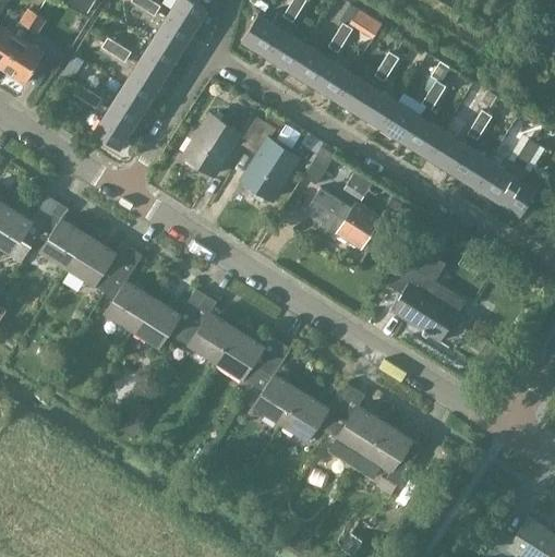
[(0,0),(0,17),(12,0),(11,0),(0,0)]
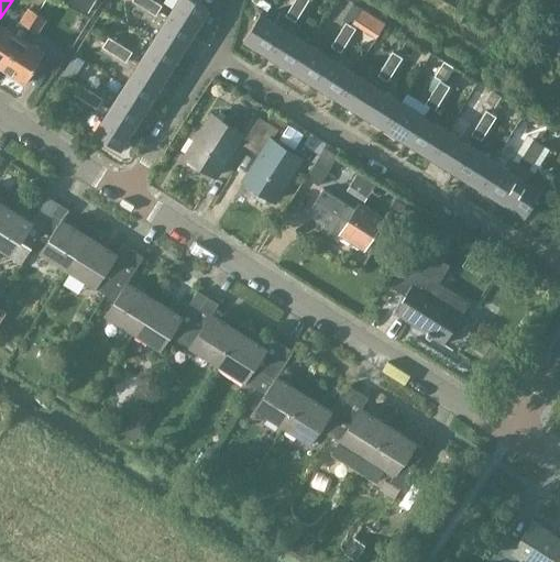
[(133,0),(133,2),(145,9),(150,0),(133,0)]
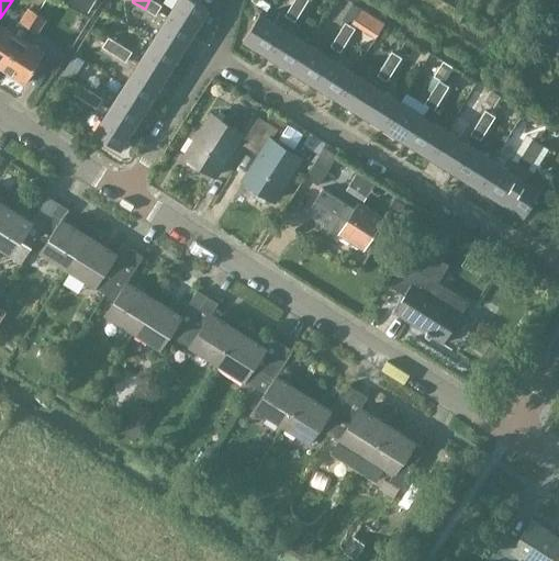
[(163,7),(151,0),(149,0),(145,9),(157,17),(163,7)]
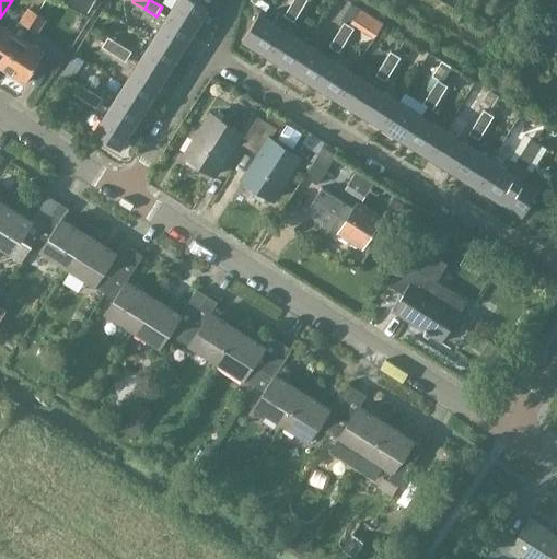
[(194,32),(208,9),(194,0),(176,0),(167,15),(194,32)]
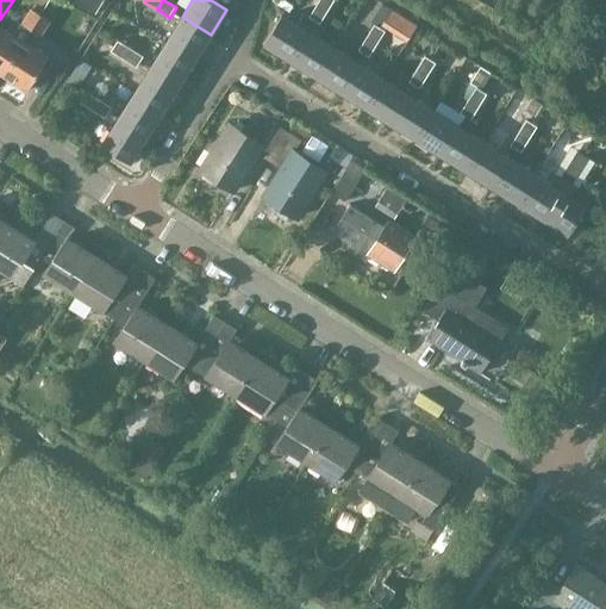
[(336,0),(322,0),(318,5),(329,12),(336,0)]
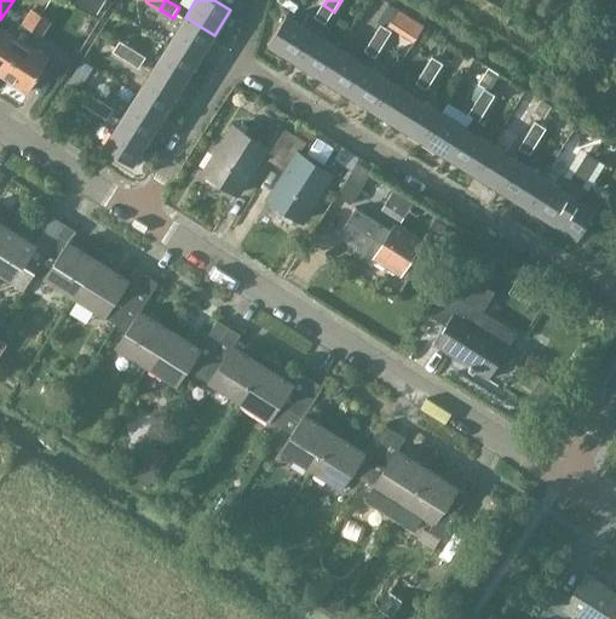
[(318,21),(327,26),(334,12),(323,5),(316,18),(318,21)]
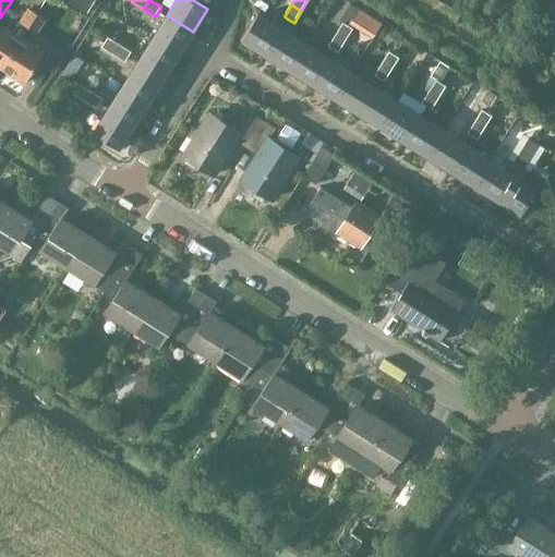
[(28,8),(21,22),(31,27),(38,14),(28,8)]
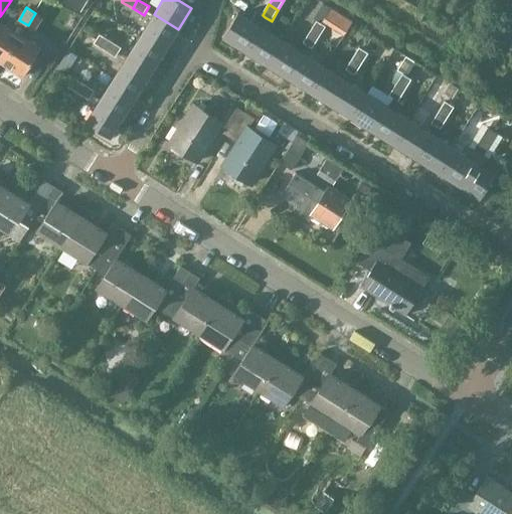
[(238,12),(225,33),(223,36),(244,50),(265,17),(263,15),(258,12),(251,21),(238,12)]
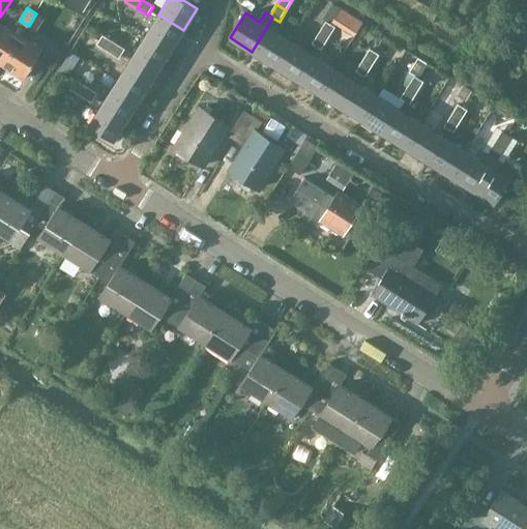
[(47,20),(36,13),(29,26),(38,32),(47,20)]
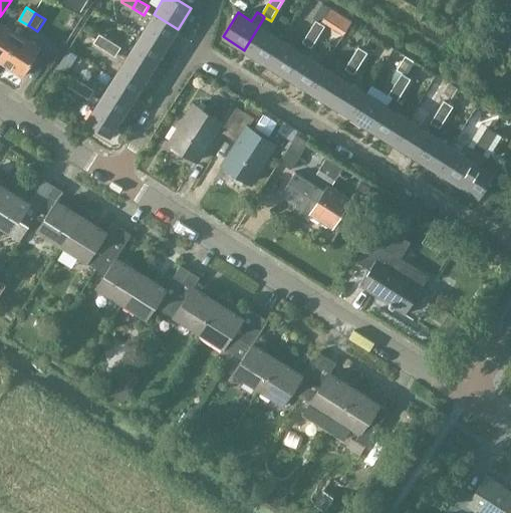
[(154,14),(140,36),(164,51),(178,29),(154,14)]
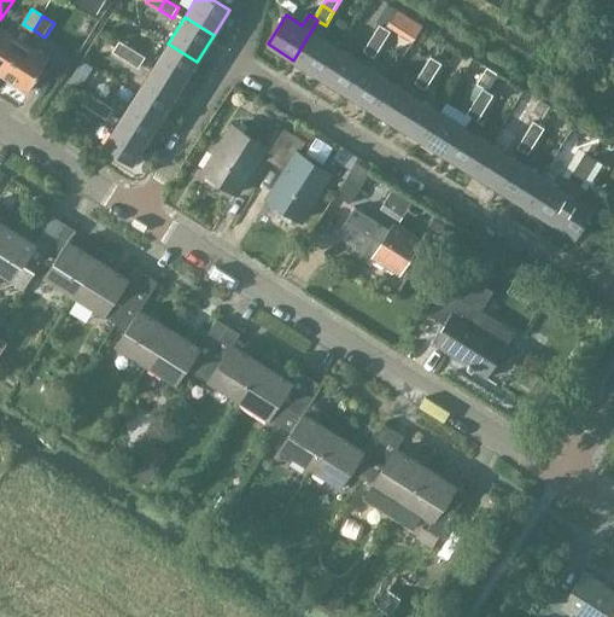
[(293,60),(319,76),(337,47),(326,40),(325,40),(332,29),(326,25),(317,21),(293,60)]
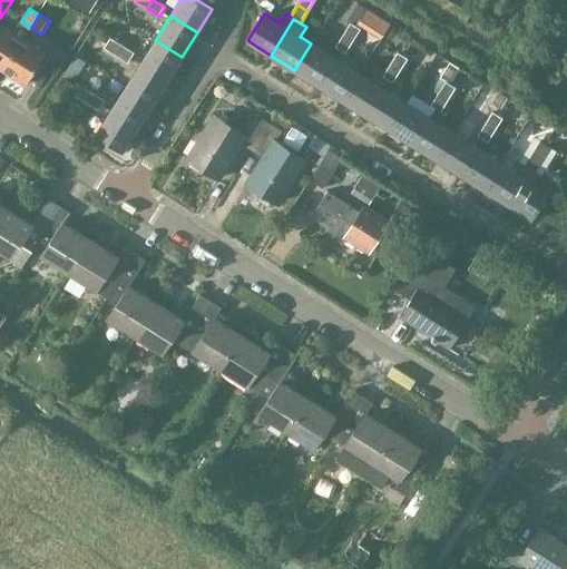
[(362,30),(352,23),(344,36),(354,42),(362,30)]
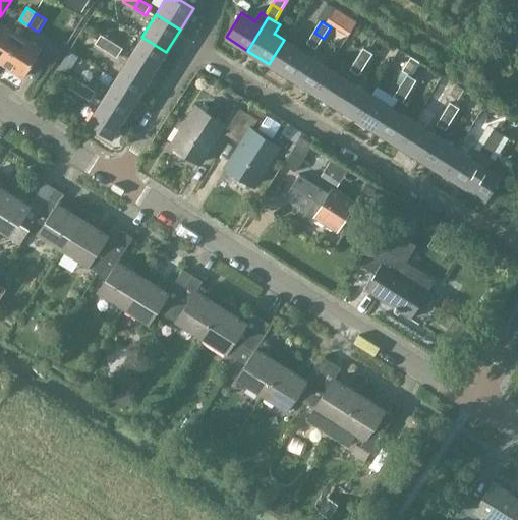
[(0,62),(3,65),(21,37),(0,23),(0,62)]
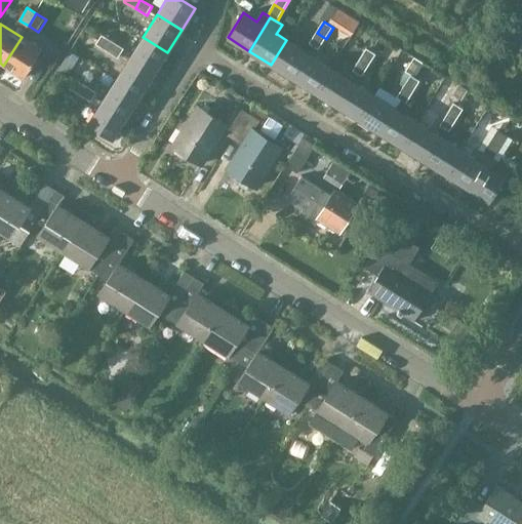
[(320,49),(326,39),(317,33),(311,43),(320,49)]
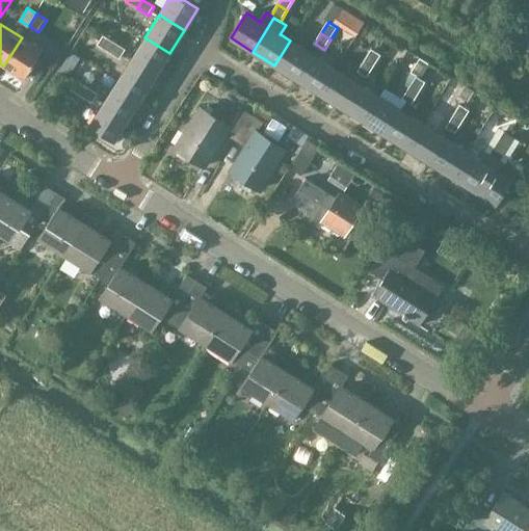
[(110,53),(115,43),(105,35),(100,46),(110,53)]
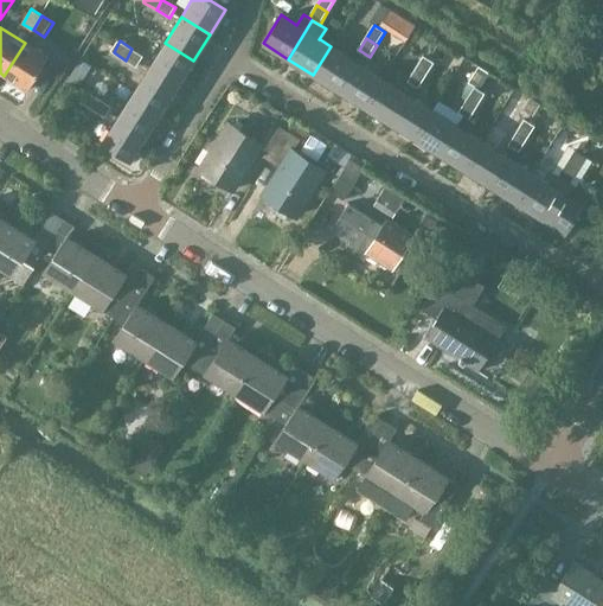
[(29,91),(43,69),(49,59),(25,43),(4,76),(29,91)]
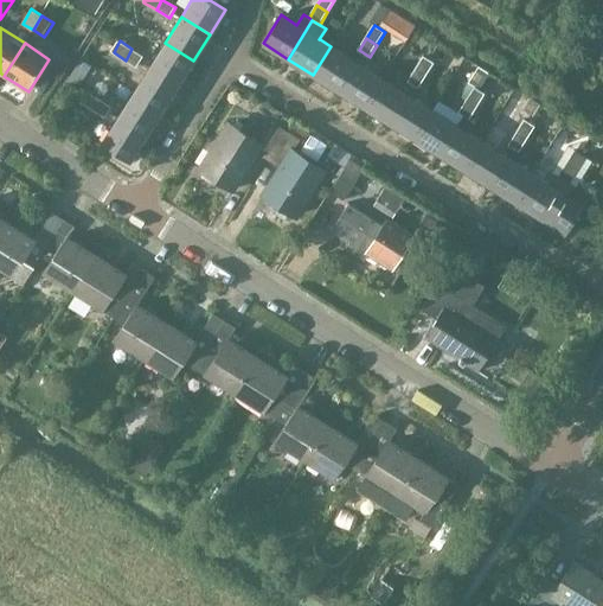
[(165,43),(149,67),(149,68),(178,85),(193,61),(165,43)]
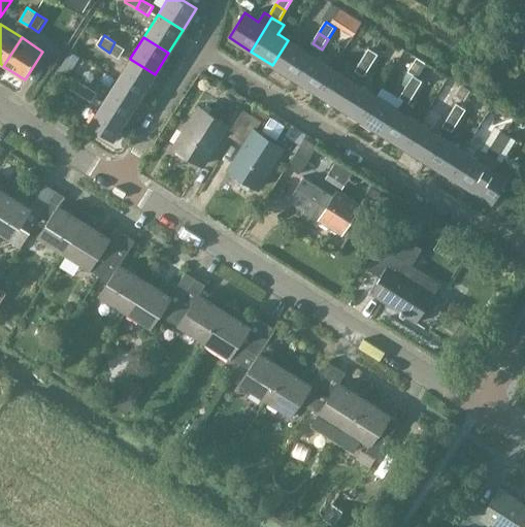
[(272,65),(295,78),(310,54),(288,40),(272,65)]
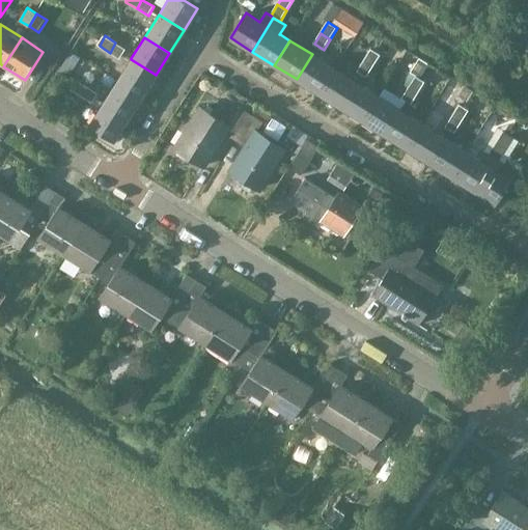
[(124,54),(127,50),(115,43),(110,53),(120,59),(123,54),(124,54)]
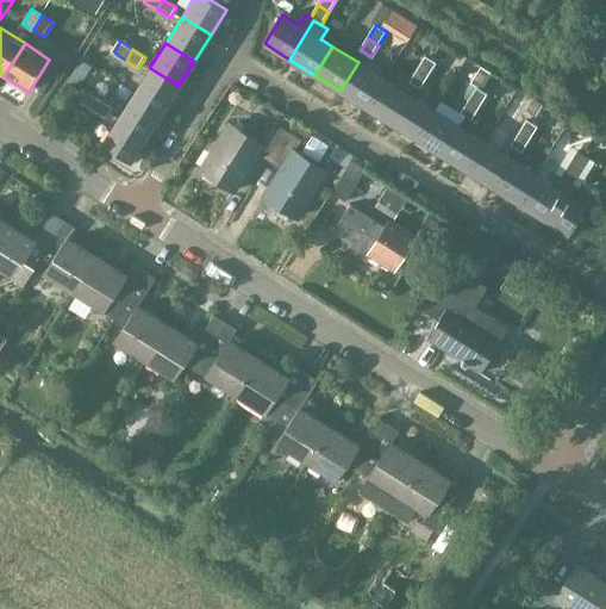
[(426,57),(418,70),(429,76),(436,63),(426,57)]
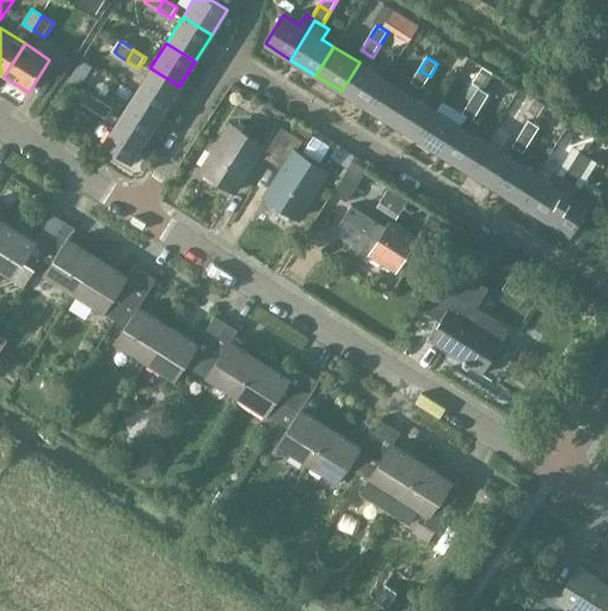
[(151,68),(151,67),(143,62),(142,62),(139,68),(135,75),(143,80),(135,93),(164,112),(179,86),(151,68)]
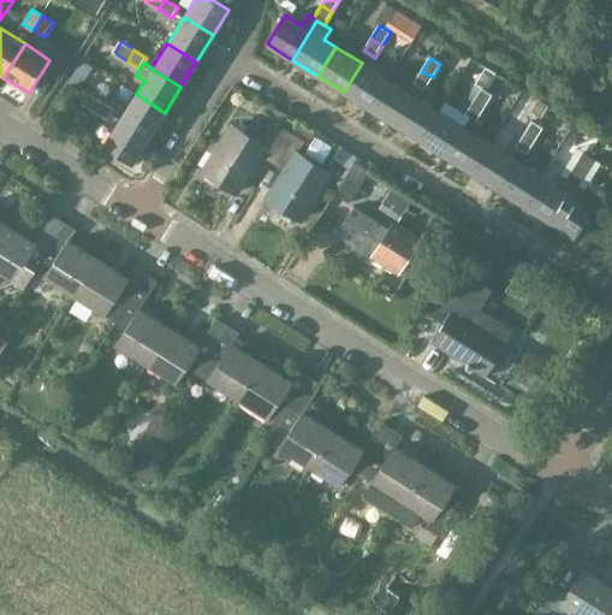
[(344,92),(369,108),(387,80),(362,63),(344,92)]
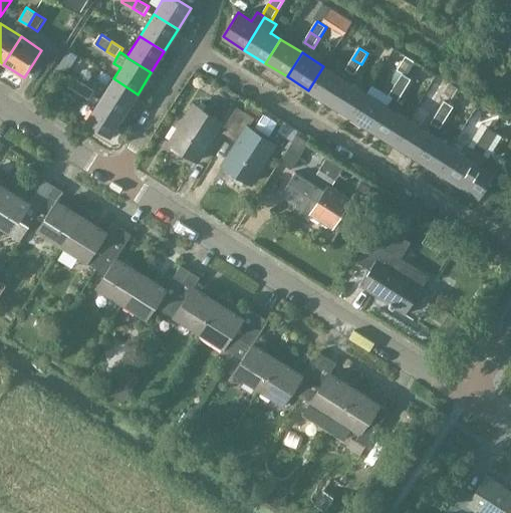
[(355,74),(361,64),(352,59),(346,69),(355,74)]
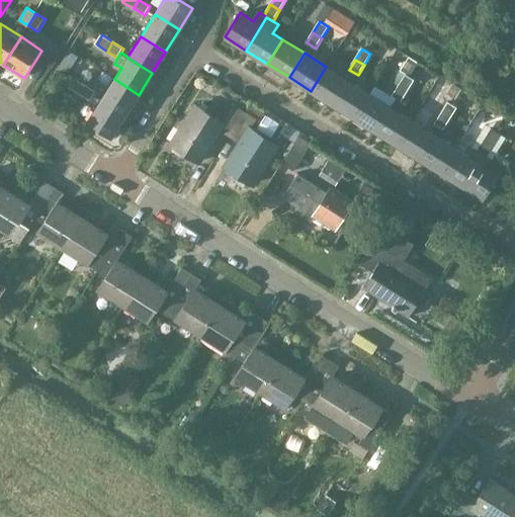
[(326,67),(311,91),(332,104),(347,80),(326,67)]
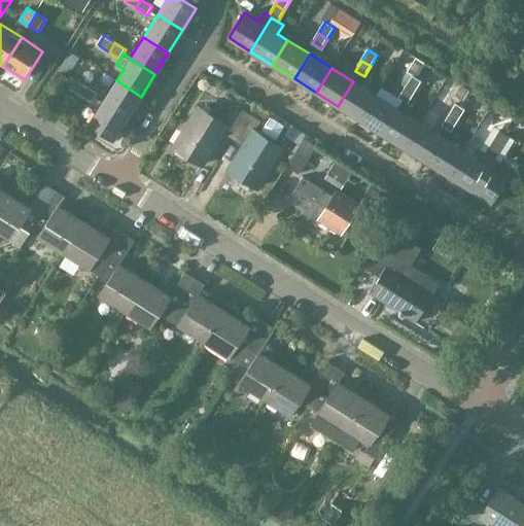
[(413,76),(406,88),(415,93),(421,81),(413,76)]
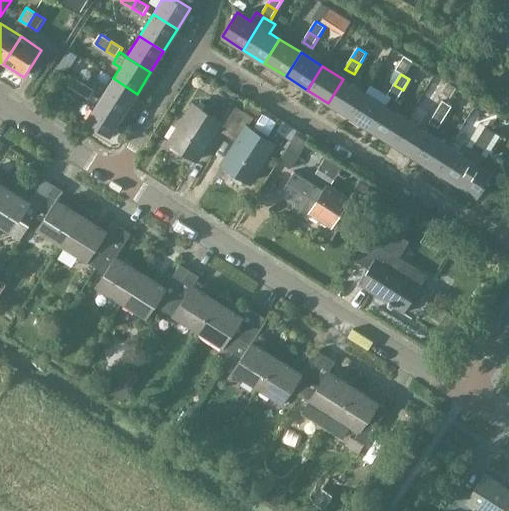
[(74,77),(68,86),(78,93),(84,84),(74,77)]
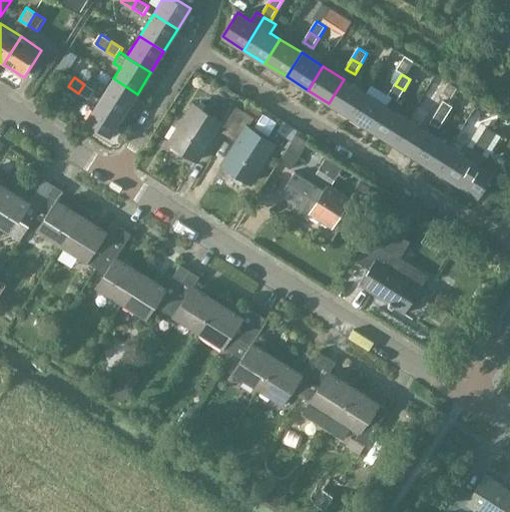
[(99,100),(123,115),(137,94),(113,78),(99,100)]
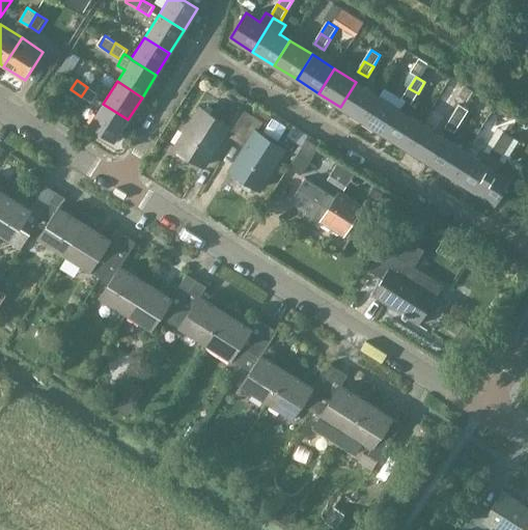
[(340,107),(363,120),(379,95),(356,82),(340,107)]
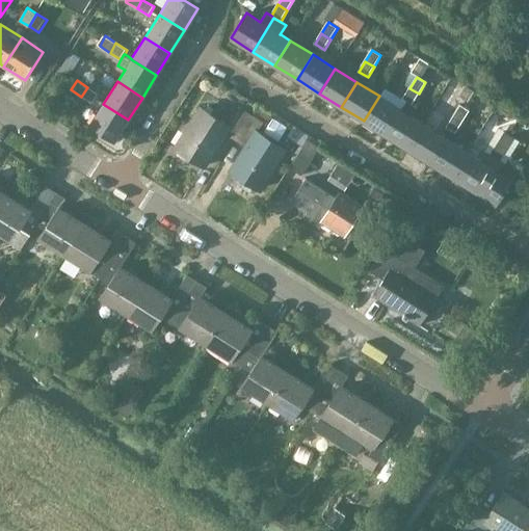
[(99,95),(87,87),(81,97),(94,104),(99,95)]
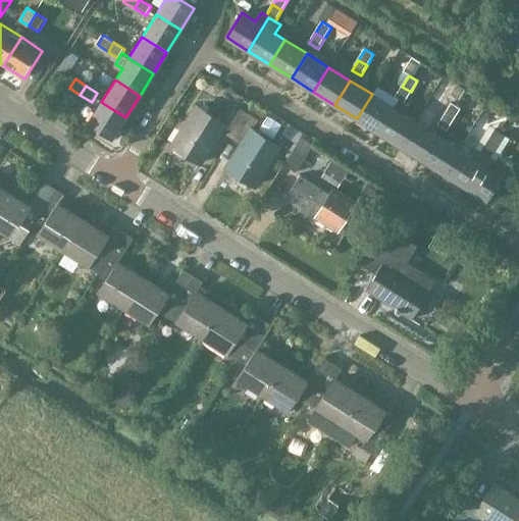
[(405,101),(411,92),(402,87),(396,96),(405,101)]
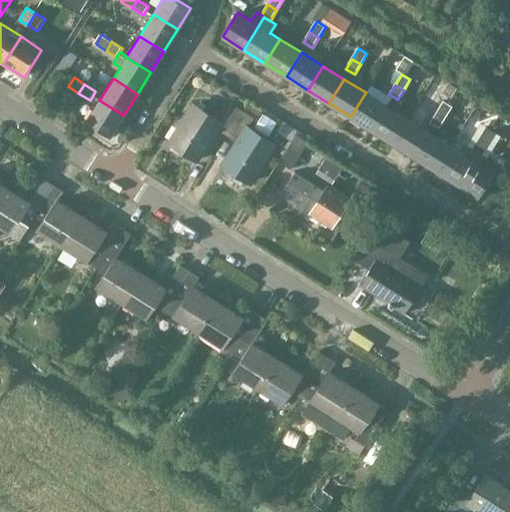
[(366,92),(351,116),(372,130),(387,106),(366,92)]
